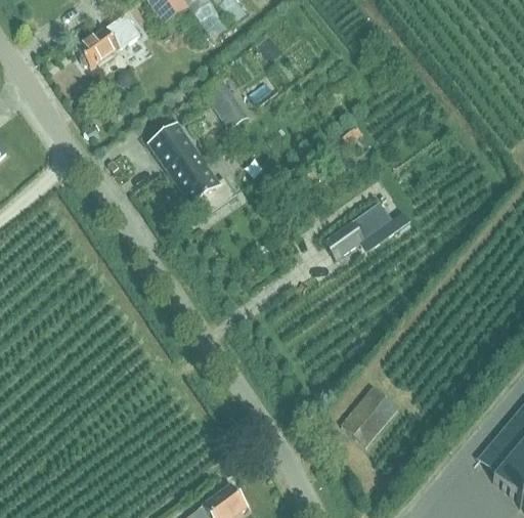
[(146,0),(162,23),(188,5),(184,0),(146,0)]
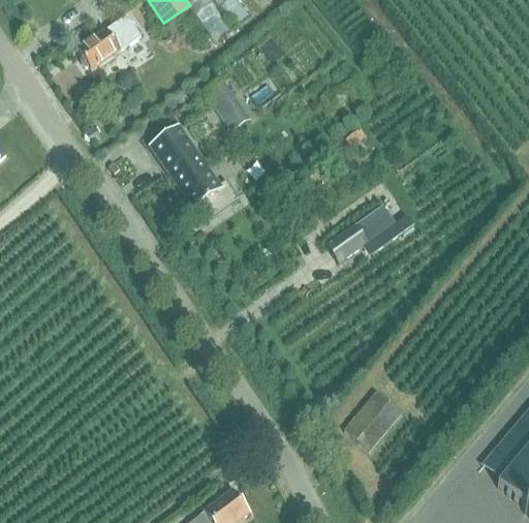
[(113,23),(123,38),(135,30),(132,25),(136,22),(129,11),(113,23)]
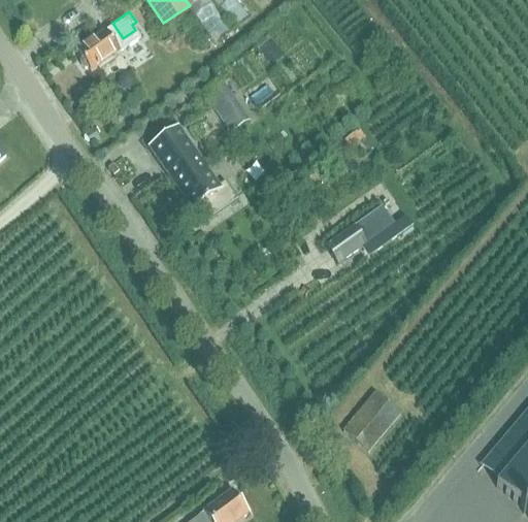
[(105,29),(76,49),(81,57),(80,61),(84,66),(89,67),(91,70),(120,51),(105,29)]
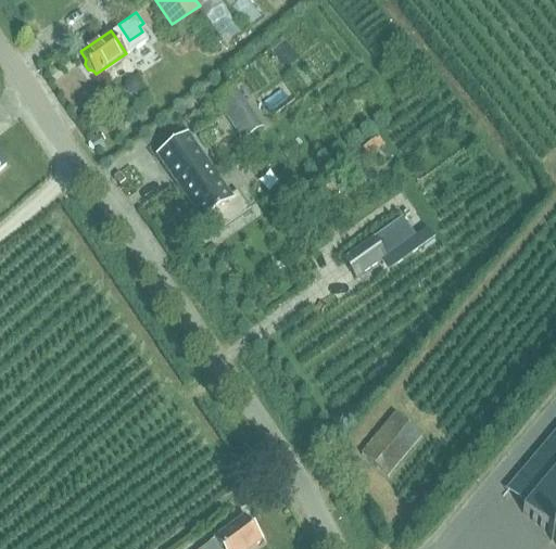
[(212,92),(242,137),(263,122),(232,78),(212,92)]
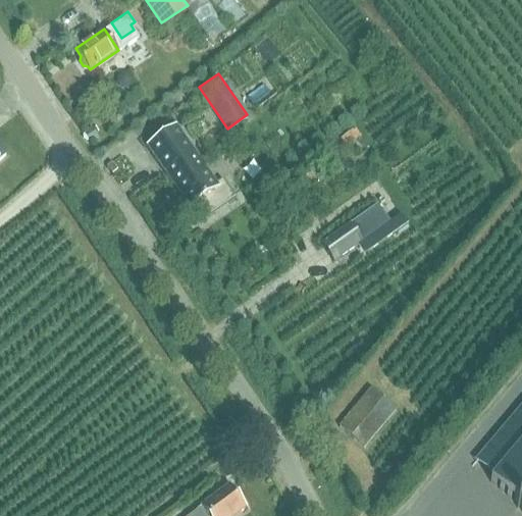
[(83,129),(90,139),(91,138),(97,134),(90,123),(83,127),(83,129)]
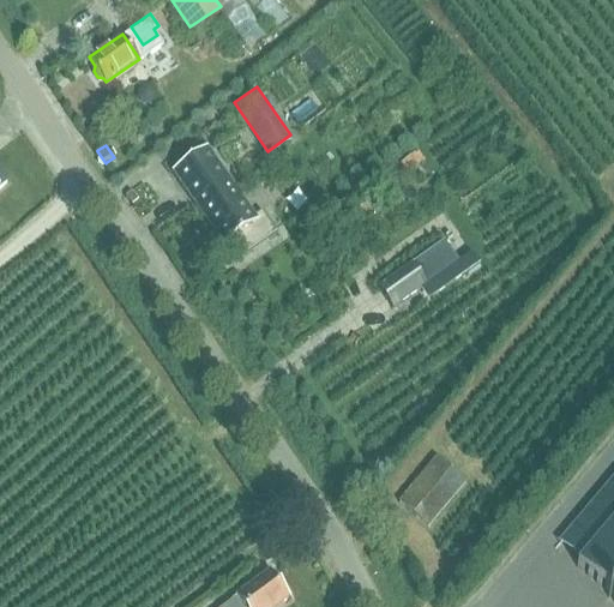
[(262,209),(253,215),(208,148),(175,170),(224,241),(230,236),(241,253),(276,229),(262,209)]
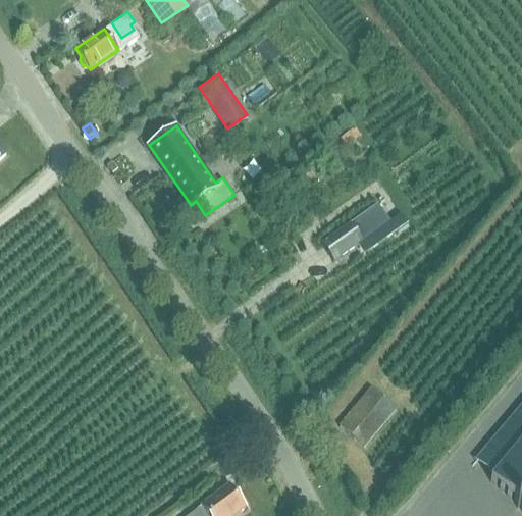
[(350,127),(340,136),(345,143),(355,135),(350,127)]
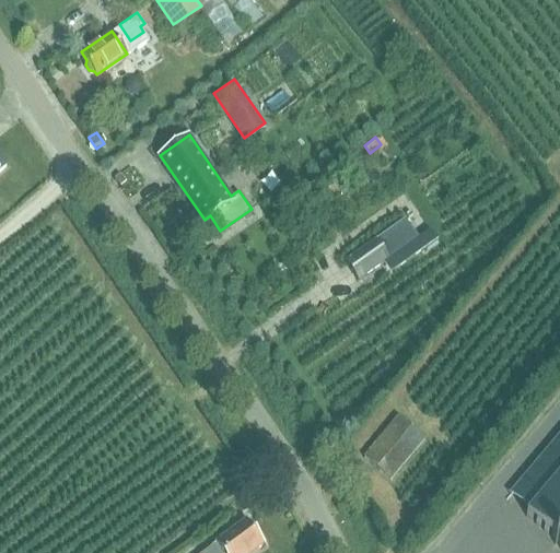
[(358,278),(418,234),(404,214),(343,258),(358,278)]
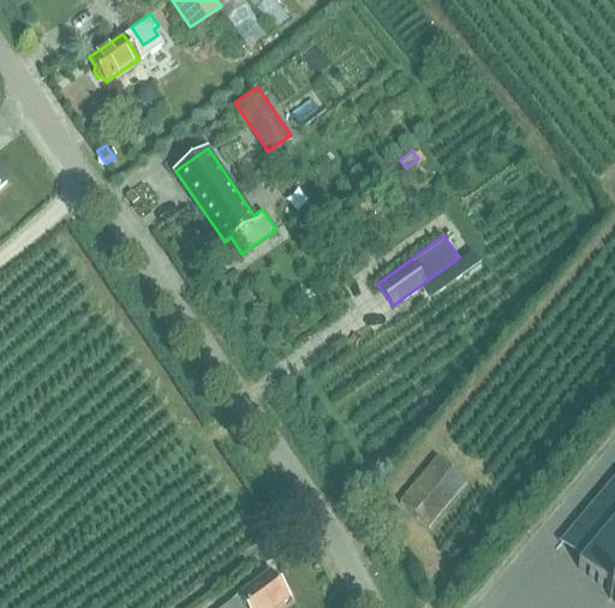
[(429,523),(466,478),(437,454),(400,499),(429,523)]
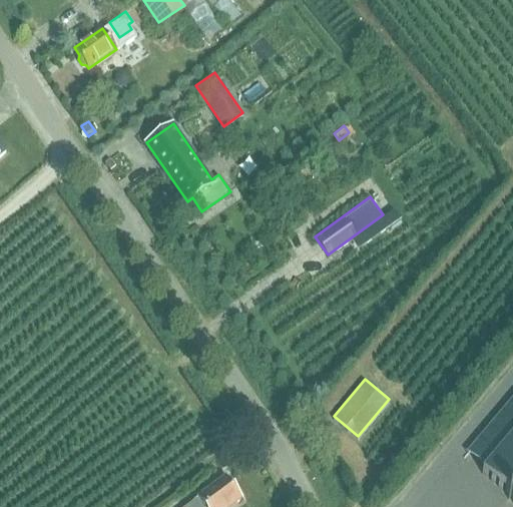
[(512,394),(479,435),(497,450),(481,469),(512,496),(512,394)]
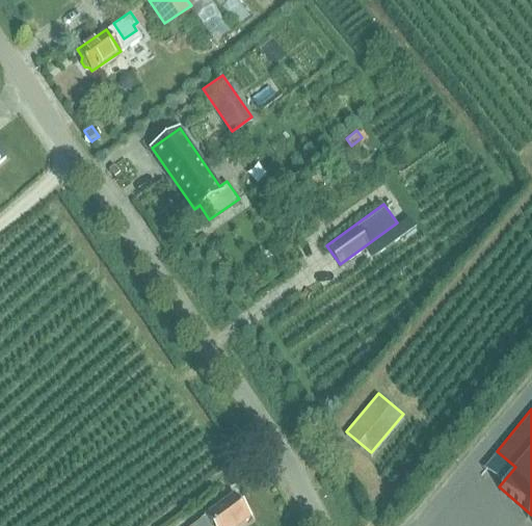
[(205,515),(189,525),(235,525),(249,516),(246,513),(247,508),(244,503),(239,502),(232,493),(205,515)]
